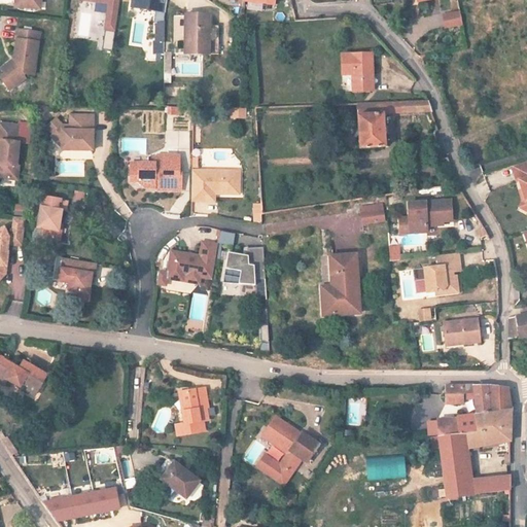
[(38,4),(43,4),(42,0),(20,0),(20,6),(23,10),(38,11),(38,4)]
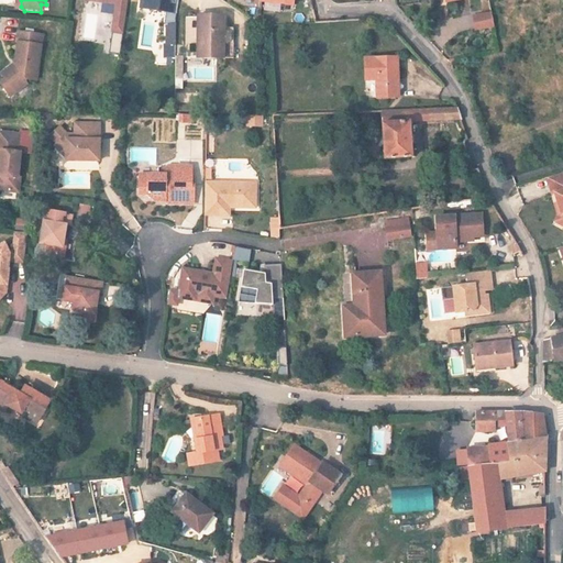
[(128,0),(85,0),(85,2),(117,7),(116,20),(125,21),(128,0)]
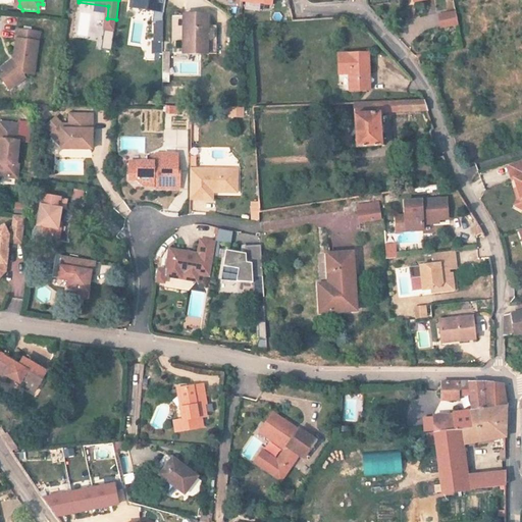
[(131,0),(131,2),(140,3),(139,10),(163,13),(164,0),(131,0)]
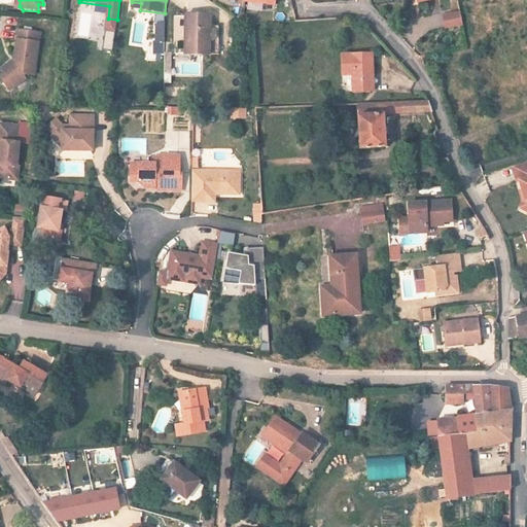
[(276,0),(246,0),(246,4),(246,6),(275,10),(276,0)]
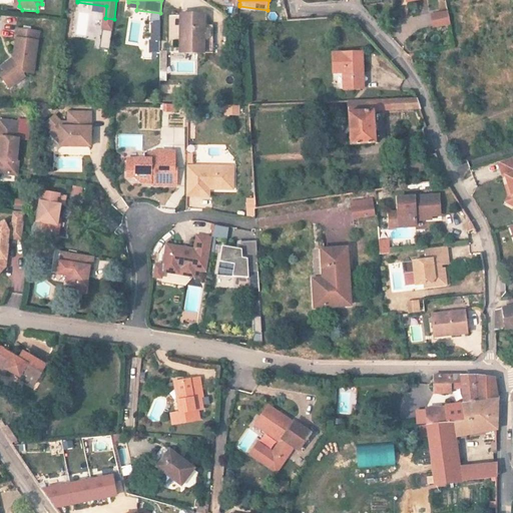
[(137,3),(128,2),(127,10),(136,10),(137,3)]
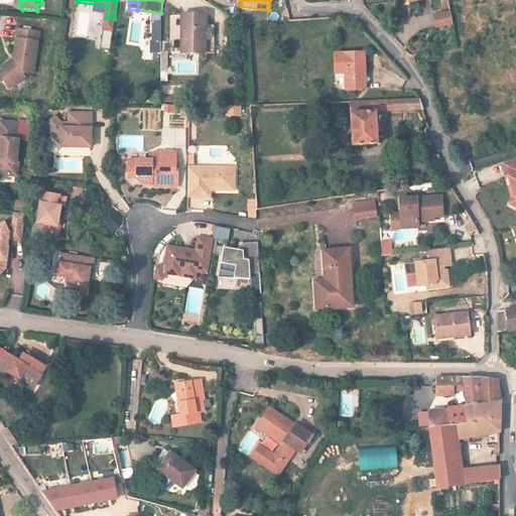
[(452,24),(452,11),(438,12),(439,24),(452,24)]
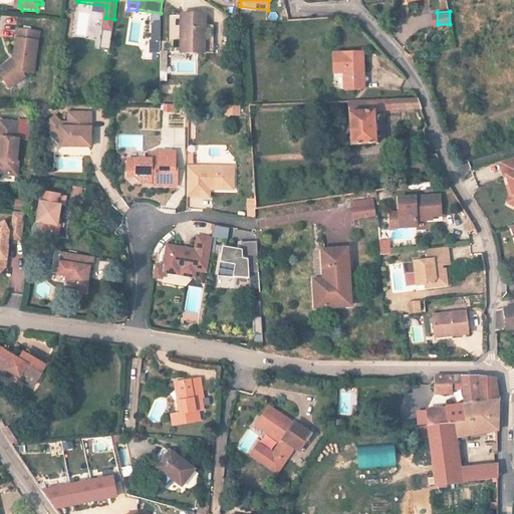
[(181,15),(181,53),(213,52),(213,25),(204,25),(204,14),(181,15)]
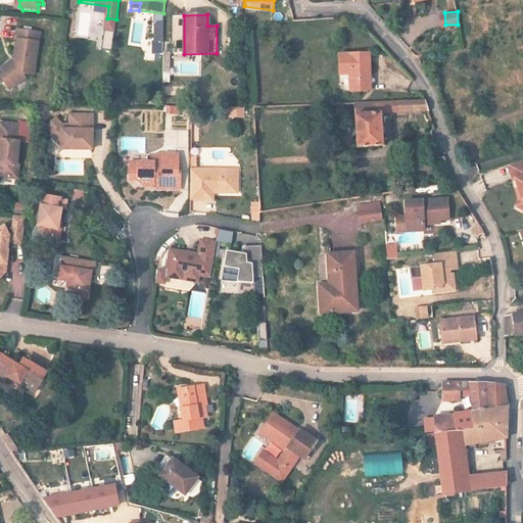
[(116,19),(107,18),(105,32),(115,33),(116,19)]
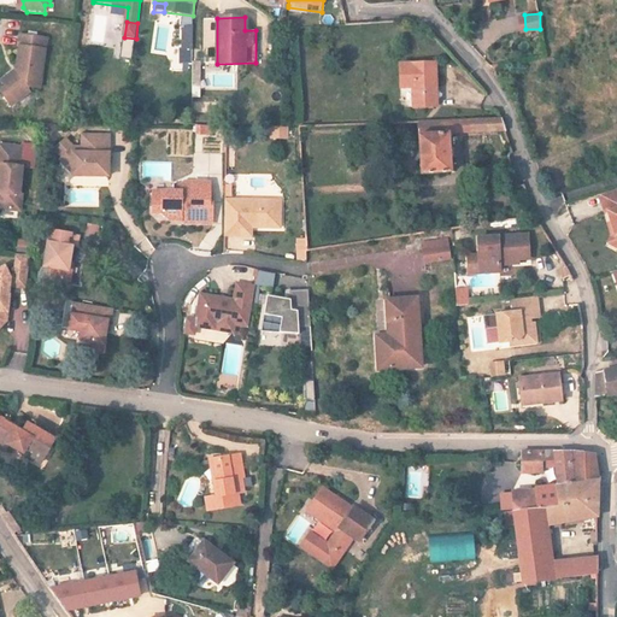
[(193,28),(183,28),(183,52),(193,52),(193,28)]
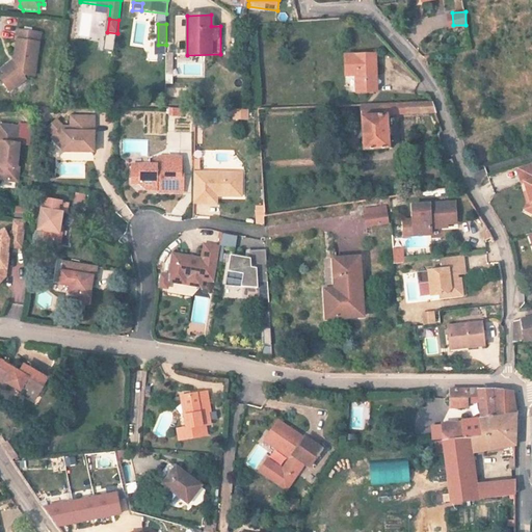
[(185,42),(185,26),(176,26),(176,42),(185,42)]
